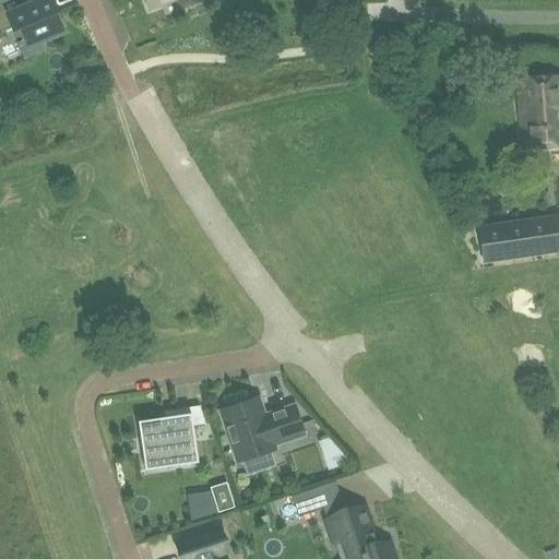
[(63,32),(50,0),(47,0),(19,12),(14,0),(2,0),(0,1),(0,32),(12,27),(23,56),(42,48),(39,42),(63,32)]
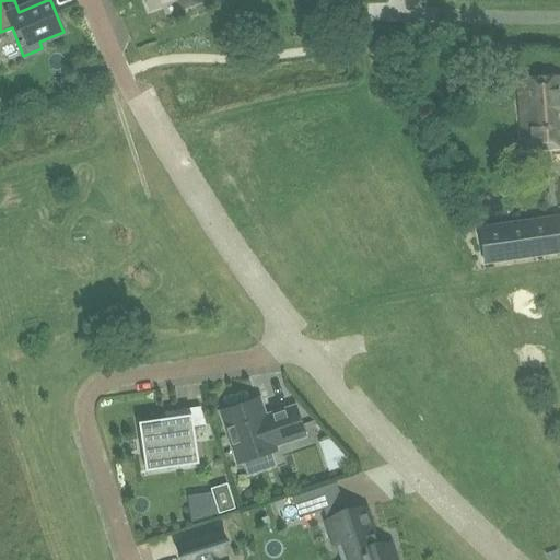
[(177,0),(182,9),(201,2),(200,0),(147,0),(150,9),(175,0),(177,0)]
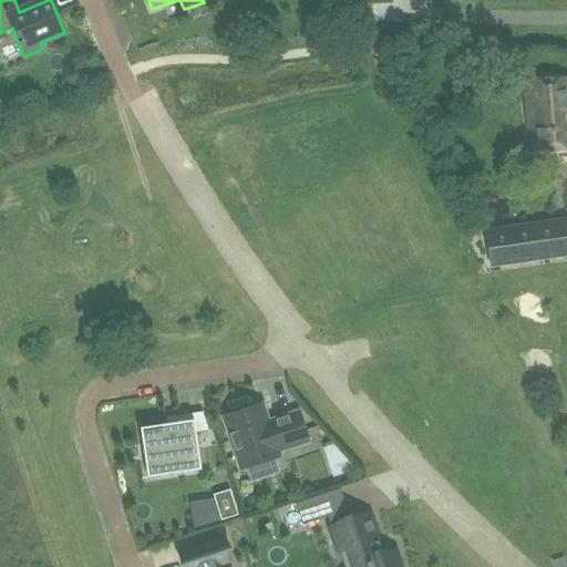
[(531,153),(566,150),(566,79),(525,83),(531,153)]
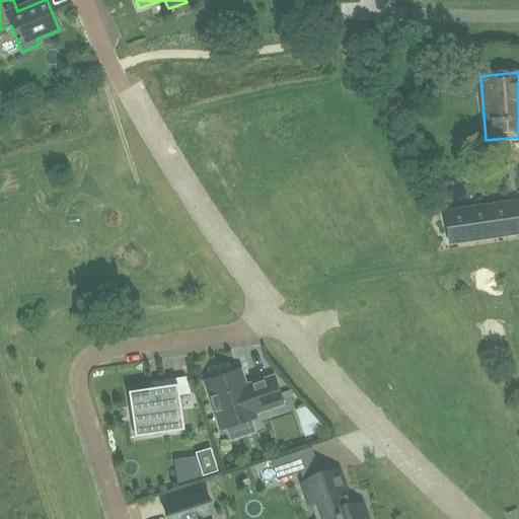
[(515,232),(511,206),(447,215),(447,220),(450,241),(515,232)]
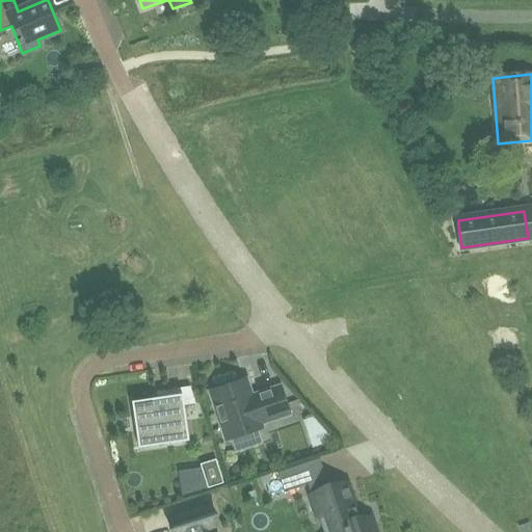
[(211,392),(227,440),(261,428),(259,424),(289,415),(280,388),(249,398),(244,381),(211,392)]
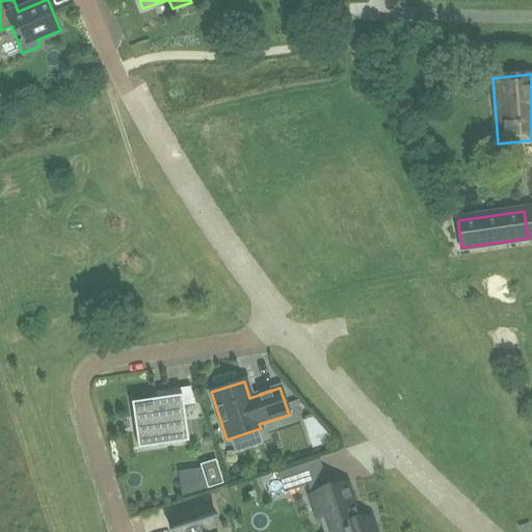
[(181,395),(131,402),(136,436),(161,432),(162,445),(188,442),(183,406),(195,404),(190,388),(180,389),(181,395)]
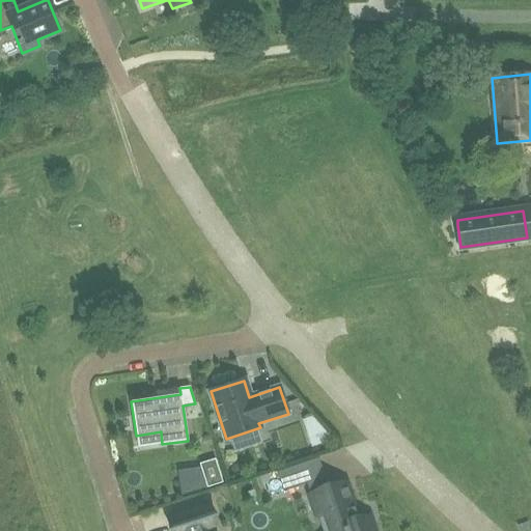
[(207,462),(217,488),(233,483),(224,455),(207,462)]
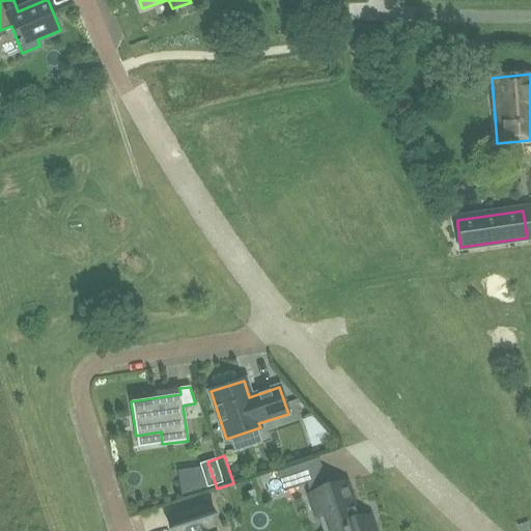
[(307,484),(301,464),(277,472),(283,492),(307,484)]
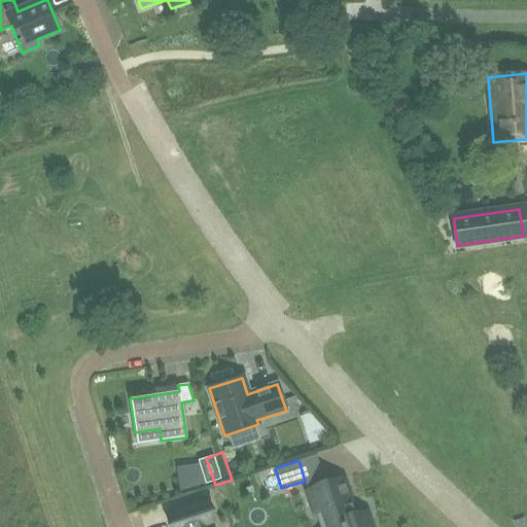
[(342,480),(308,492),(319,526),(343,526),(344,526),(343,526),(370,526),(365,514),(355,517),(342,480)]
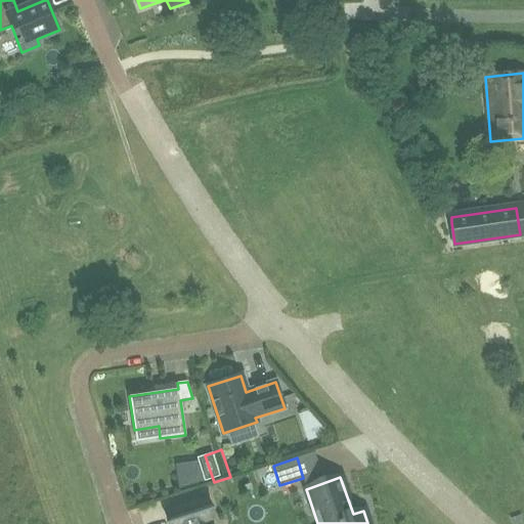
[(205,498),(168,511),(172,523),(203,523),(212,520),(205,498)]
